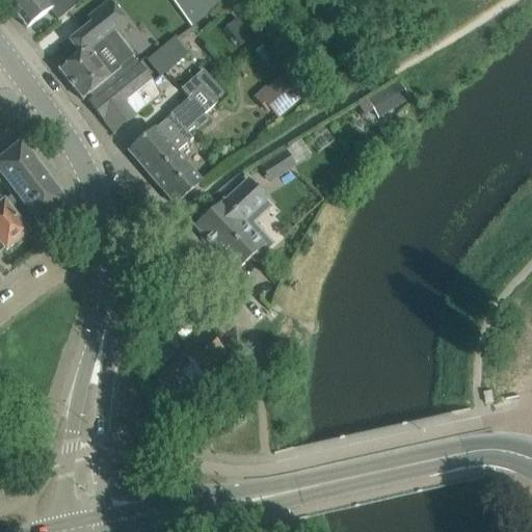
[(4,0),(26,29),(50,11),(57,22),(83,0),(4,0)]
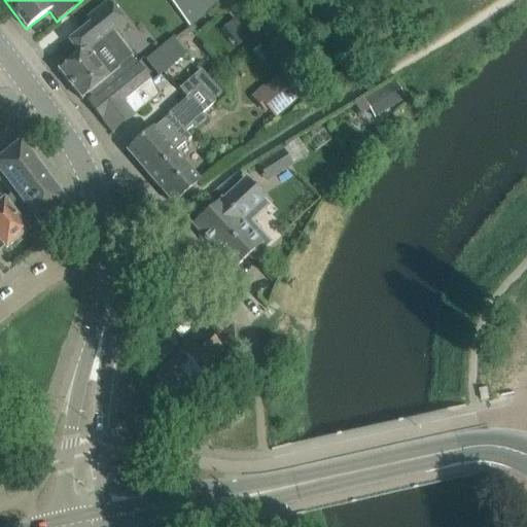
[(174,0),(172,2),(190,26),(222,0),(174,0)]
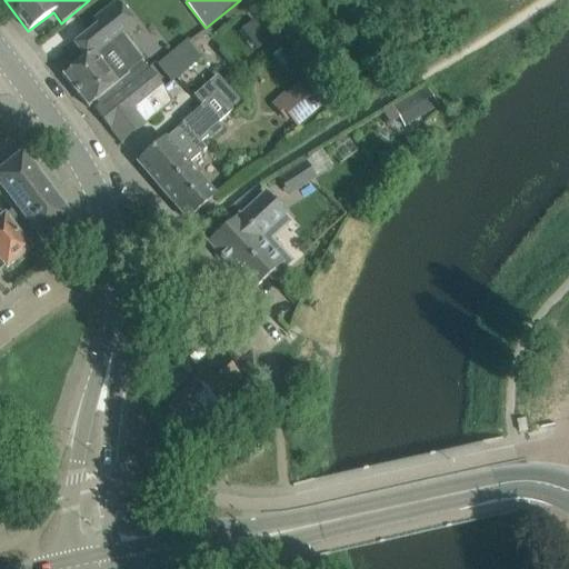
[(62,76),(88,109),(96,102),(99,107),(139,77),(113,43),(136,27),(117,2),(93,21),(98,26),(73,45),(85,59),(62,76)]
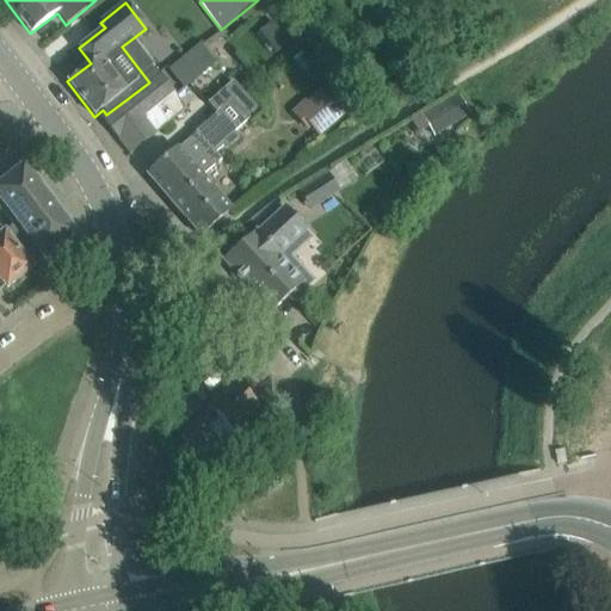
[(170,71),(183,87),(215,63),(201,45),(170,71)]
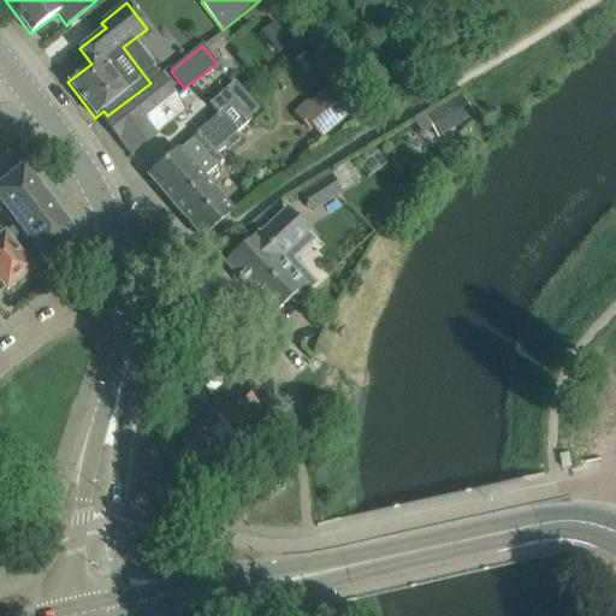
[(131,154),(150,140),(184,113),(176,95),(160,75),(150,83),(107,116),(104,119),(120,142),(122,141),(131,154)]
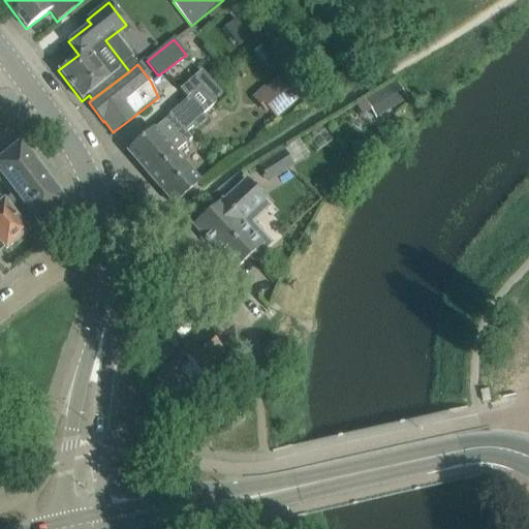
[(298,99),(279,79),(259,96),(277,117),(298,99)]
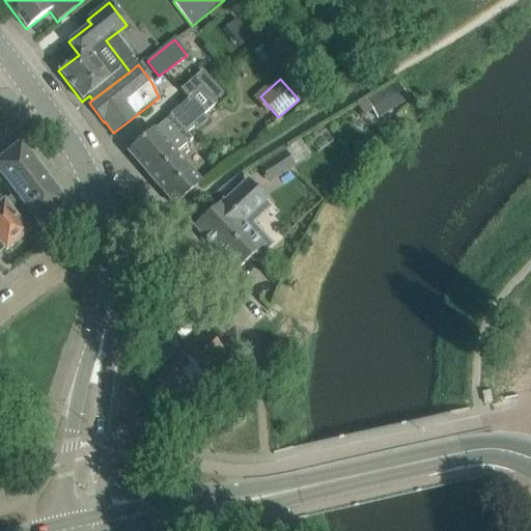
[(397,83),(366,102),(376,120),(409,102),(397,83)]
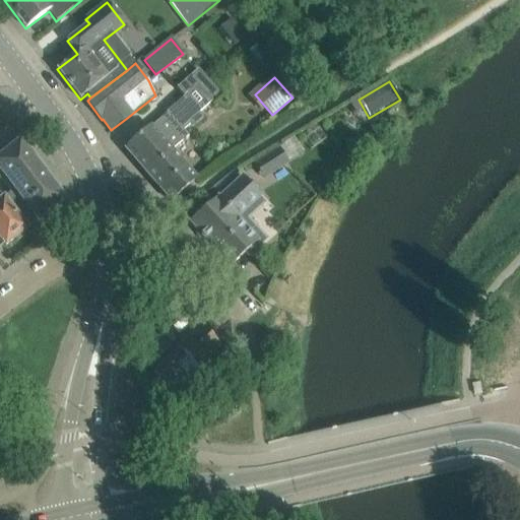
[(139,167),(145,174),(172,151),(188,136),(181,129),(211,102),(197,84),(166,113),(167,114),(151,128),(150,126),(124,149),(127,152),(128,150),(141,165),(139,167)]
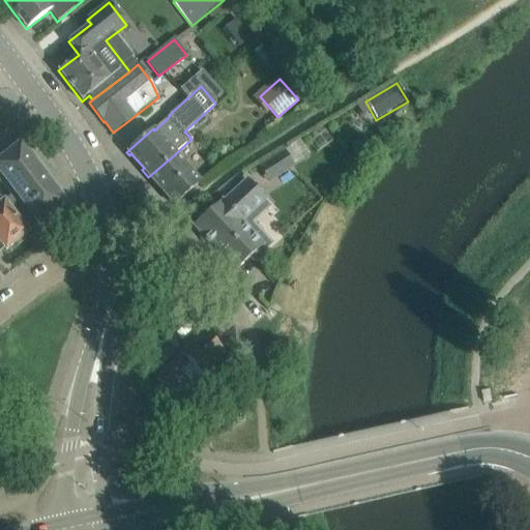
[(66,204),(20,144),(3,157),(0,159),(0,198),(23,228),(33,219),(38,226),(54,213),(56,216),(65,209),(63,206),(66,204)]
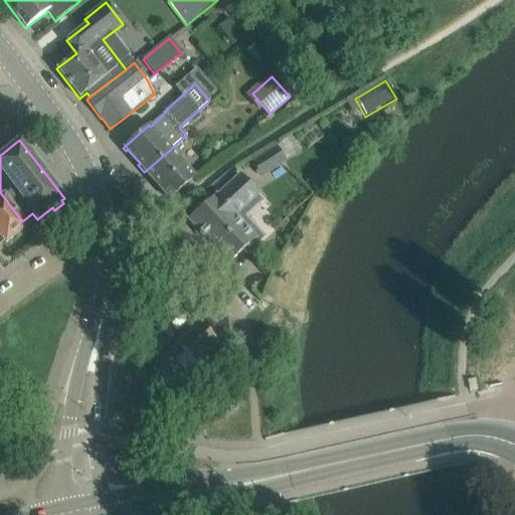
[(276,148),(256,160),(251,163),(261,176),(274,168),(285,161),(276,148)]
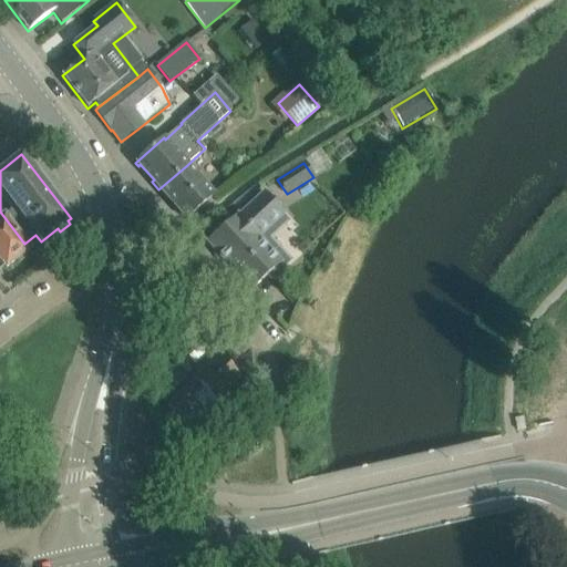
[(214,195),(199,178),(187,165),(158,189),(186,220),(214,195)]
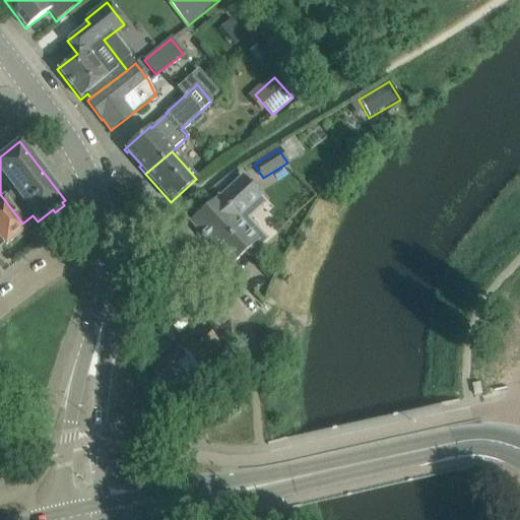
[(190,220),(189,221),(230,267),(245,253),(248,257),(260,245),(236,218),(260,197),(242,177),(218,199),(217,198),(190,221),(190,220)]
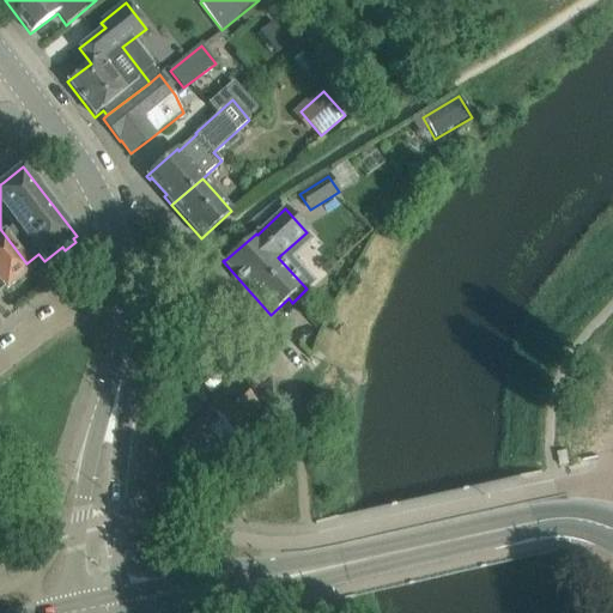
[(26,263),(0,229),(0,291),(5,289),(6,290),(31,271),(26,263)]
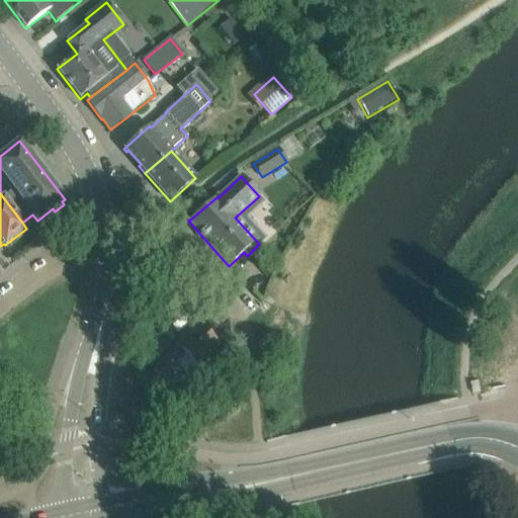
[(198,325),(152,371),(161,379),(184,355),(197,367),(220,345),(198,325)]
